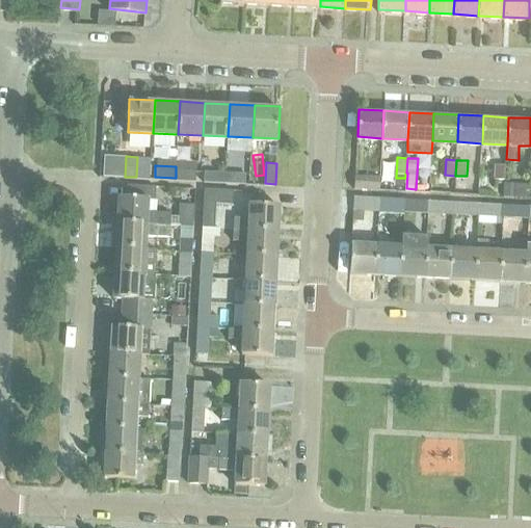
[(176,166),(176,178),(196,179),(197,168),(176,166)]
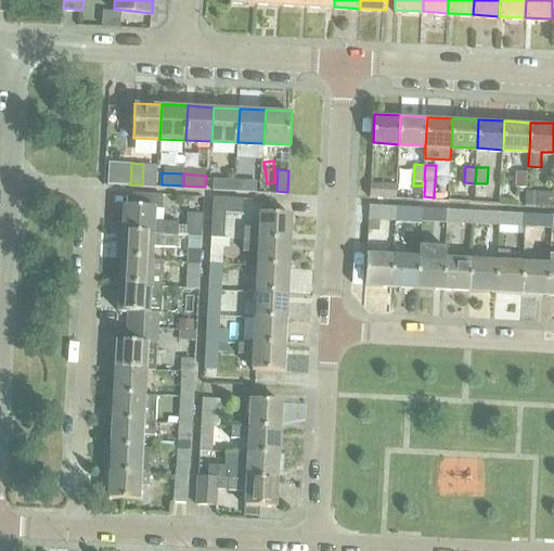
[(214,188),(235,189),(236,177),(214,176),(214,188)]
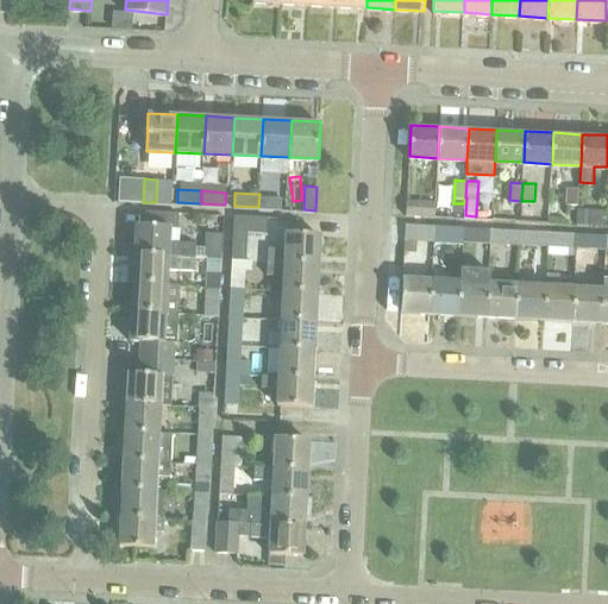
[(259,194),(258,207),(282,208),(282,195),(259,194)]
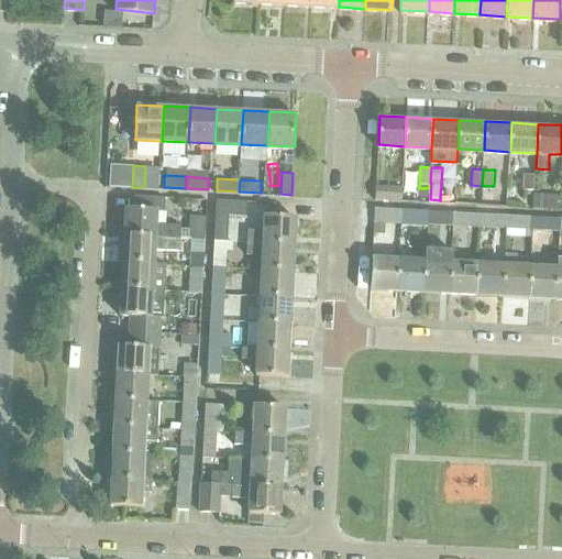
[(375,197),(401,198),(403,185),(376,183),(375,197)]
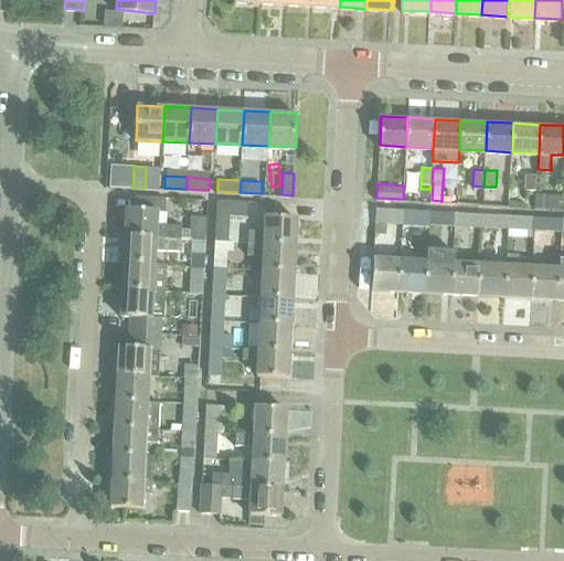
[(542,188),(542,201),(563,202),(563,189),(542,188)]
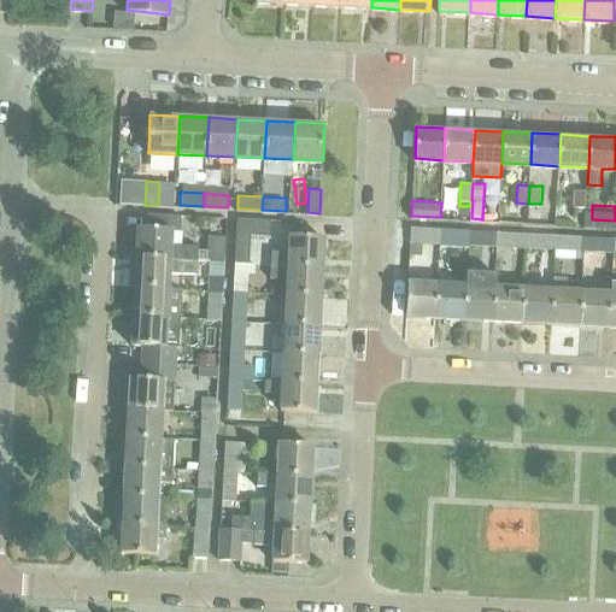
[(510,221),(510,222),(528,222),(528,210),(524,210),(524,209),(510,209),(510,211),(500,211),(499,219),(510,221)]
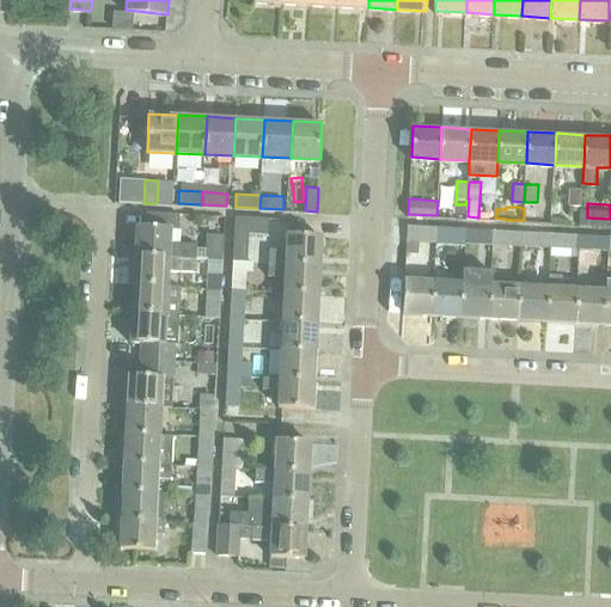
[(136,226),(135,253),(195,257),(196,243),(177,243),(179,214),(146,212),(146,226),(136,226)]
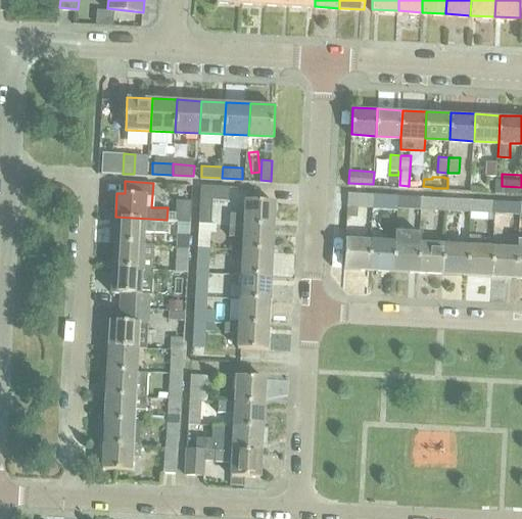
[(201,183),(199,221),(211,222),(211,221),(214,197),(230,198),(230,185),(201,183)]
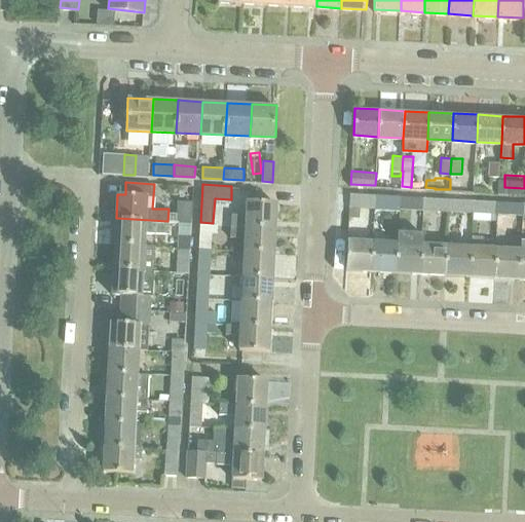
[(361,204),(374,206),(375,194),(350,192),(349,216),(360,216),(361,204)]
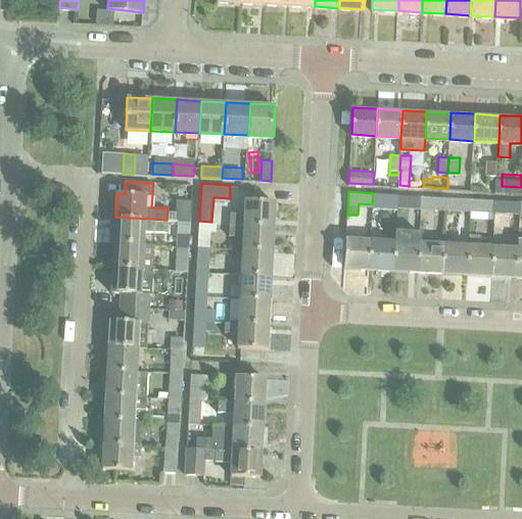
[(372,204),(397,205),(398,194),(373,193),(372,204)]
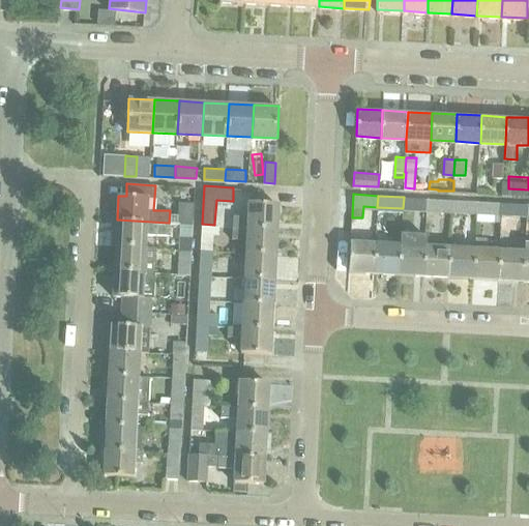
[(403,208),(428,210),(428,198),(404,197),(403,208)]
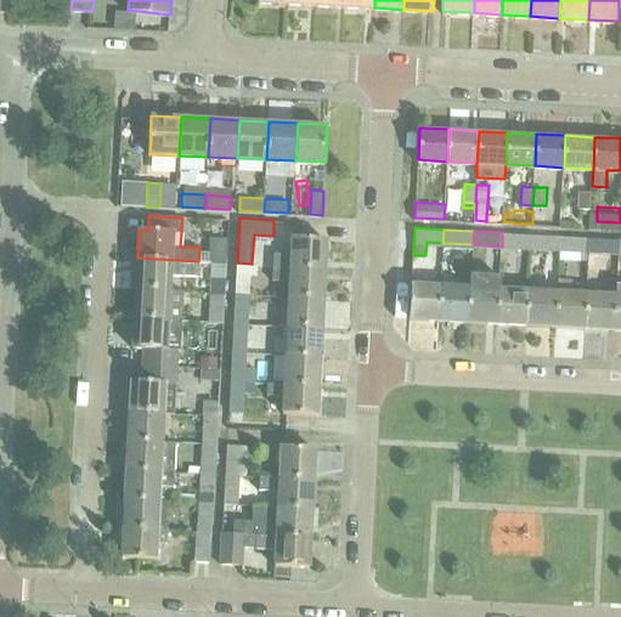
[(502,247),(531,248),(531,235),(502,232),(502,247)]
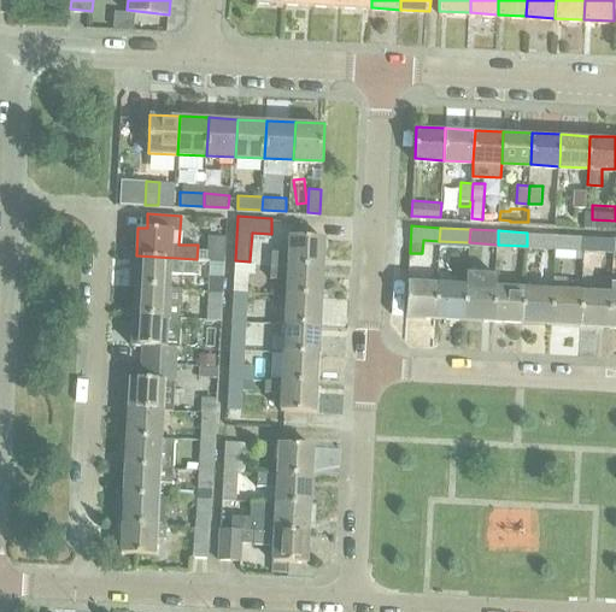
[(527,246),(555,247),(556,234),(527,233),(527,246)]
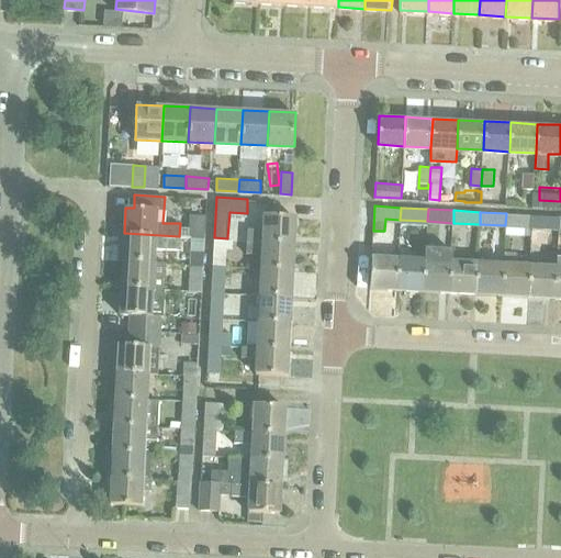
[(247,229),(246,238),(293,242),(295,215),(265,213),(264,230),(247,229)]
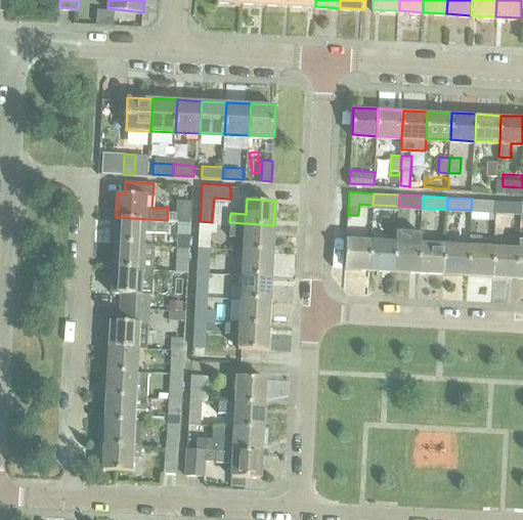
[(495,212),(496,200),(472,199),(471,210),(472,210),(472,217),(495,218),(495,212)]
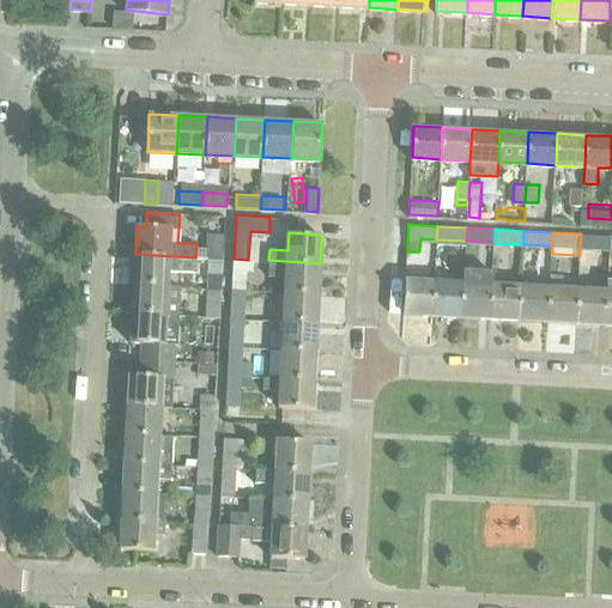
[(580,248),(609,249),(610,235),(581,233),(580,248)]
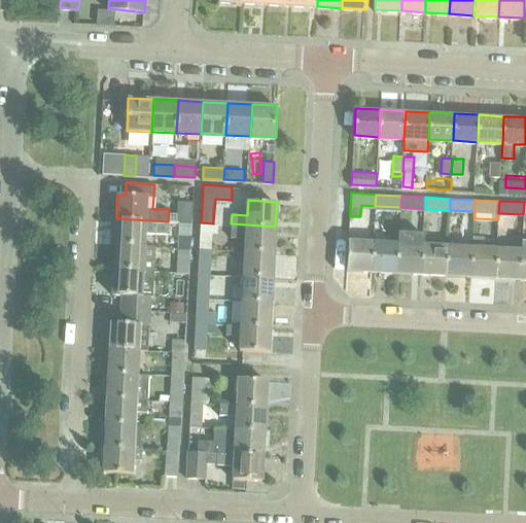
[(116,218),(114,243),(144,245),(144,232),(168,233),(168,221),(116,218)]
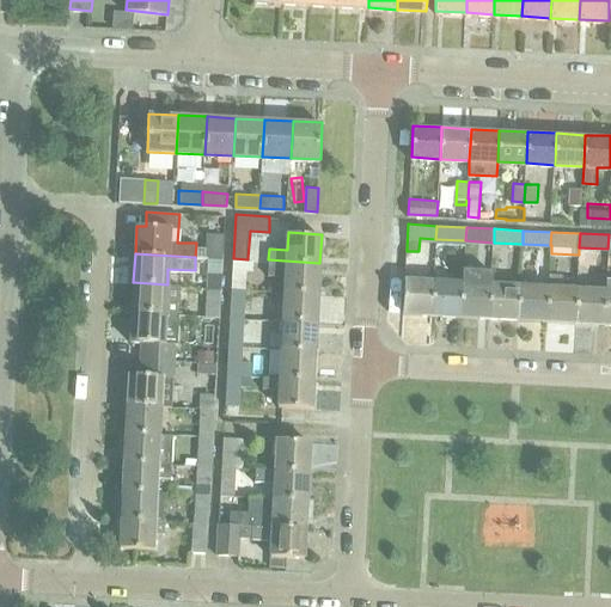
[(208,268),(207,286),(222,287),(224,257),(209,257),(208,268)]
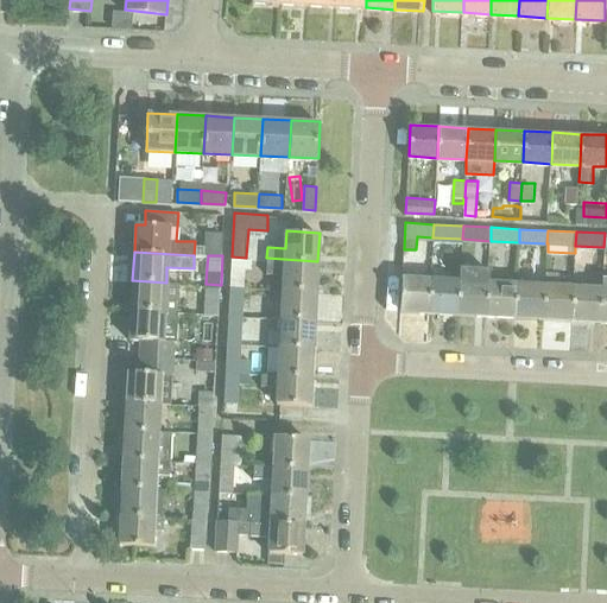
[(232,256),(231,285),(245,285),(246,266),(252,267),(253,256),(246,256),(246,258),(232,256)]
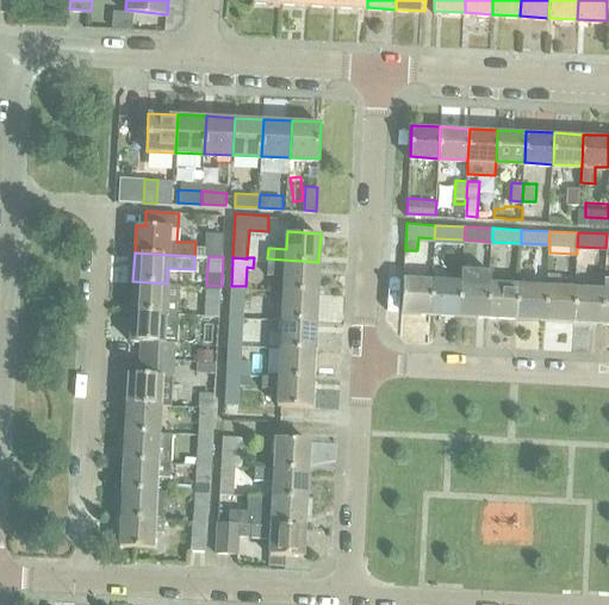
[(285,274),(284,288),(317,289),(318,262),(267,259),(267,273),(285,274)]
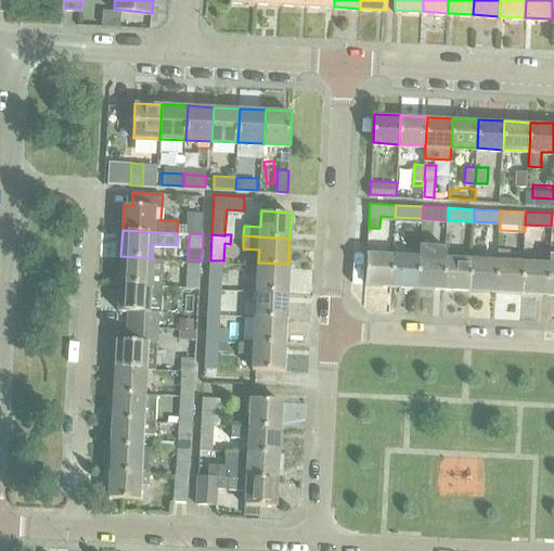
[(419,285),(445,286),(446,257),(447,245),(421,244),(420,255),(419,285)]
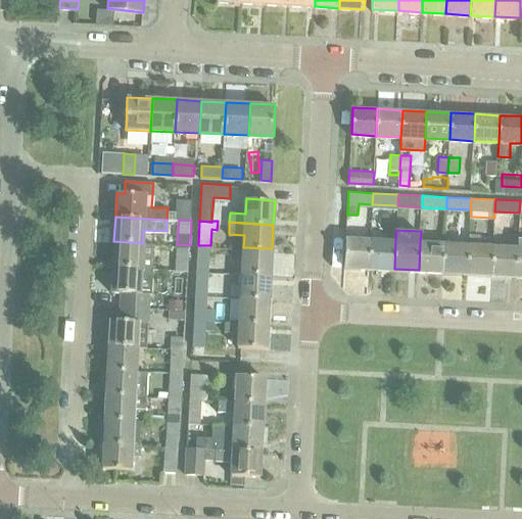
[(467,273),(492,274),(493,246),(481,245),(481,234),(469,234),(469,244),(467,273)]
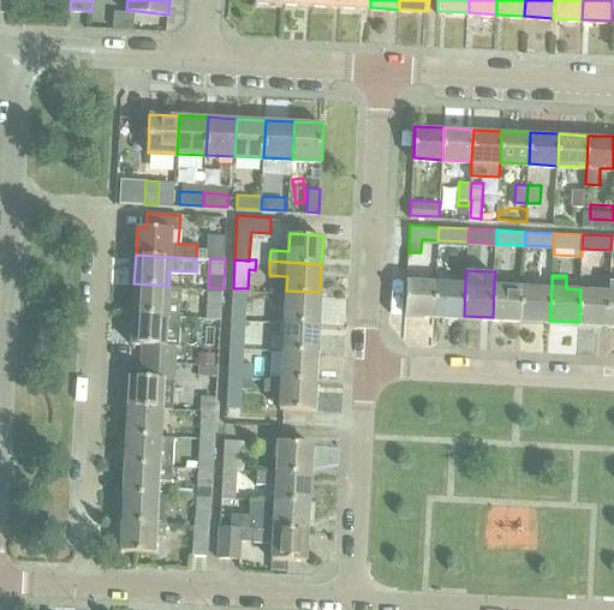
[(405,312),(434,315),(436,281),(407,280),(405,312)]
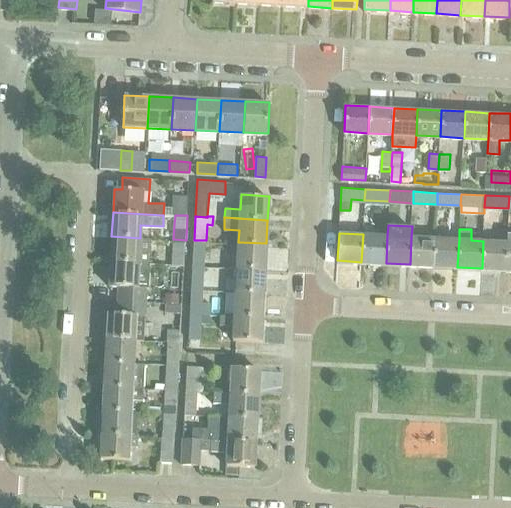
[(361,262),(386,263),(387,235),(363,234),(361,262)]
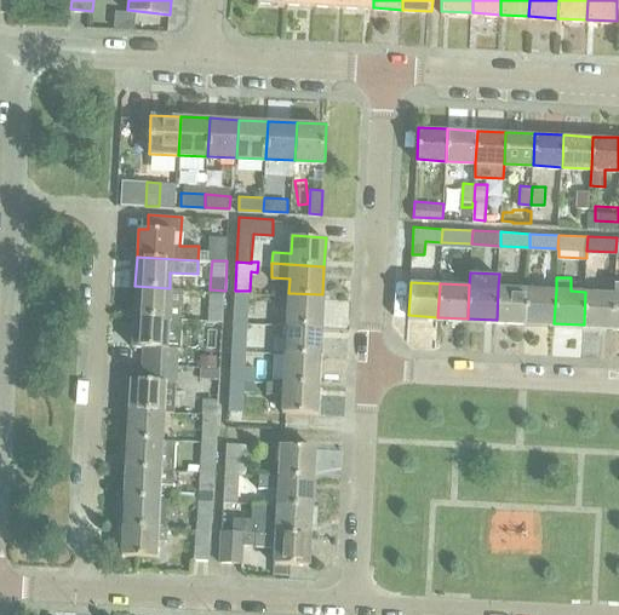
[(135,286),(133,315),(184,317),(187,288),(170,288),(135,286)]
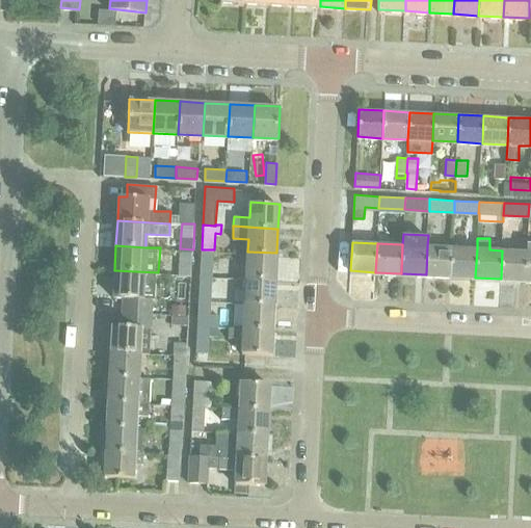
[(426,274),(451,275),(452,247),(427,246),(426,274)]
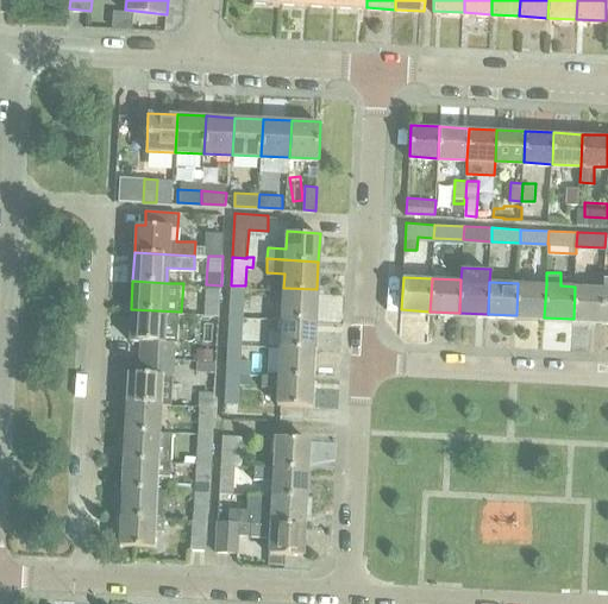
[(516,315),(544,318),(546,284),(518,283),(516,315)]
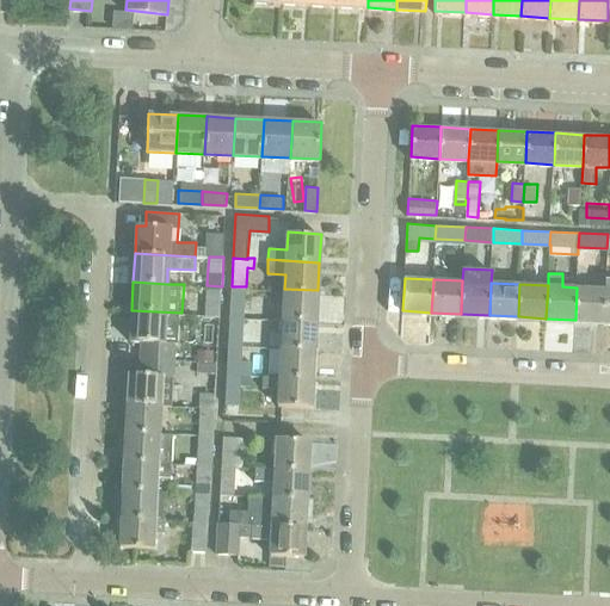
[(207,285),(204,314),(220,315),(222,286),(207,285)]
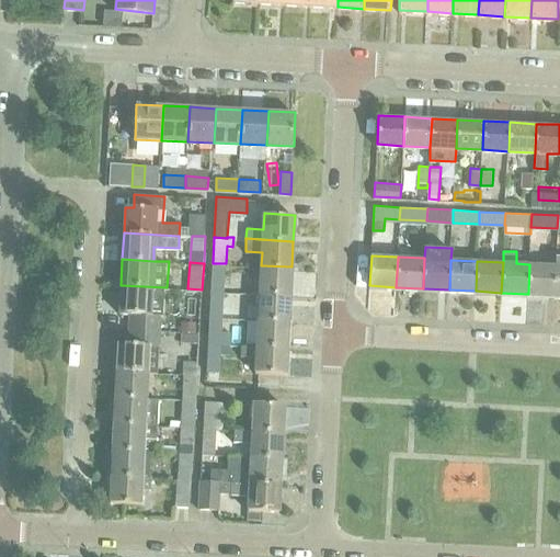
[(213,263),(212,290),(225,291),(226,263),(213,263)]
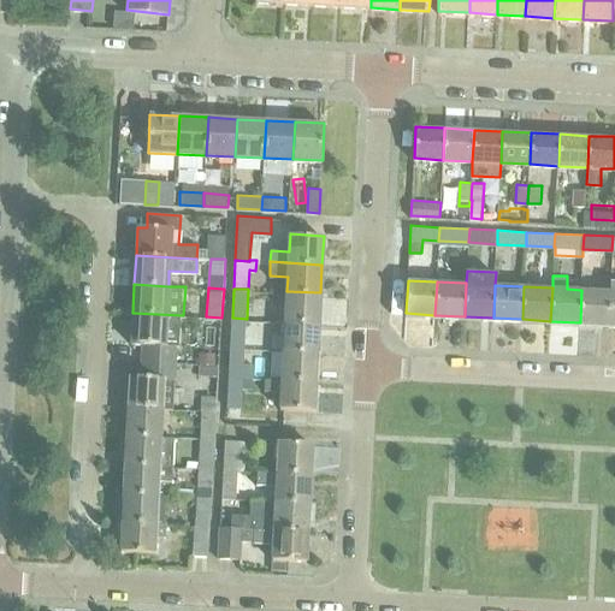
[(329,290),(325,346),(349,348),(352,291),(329,290)]
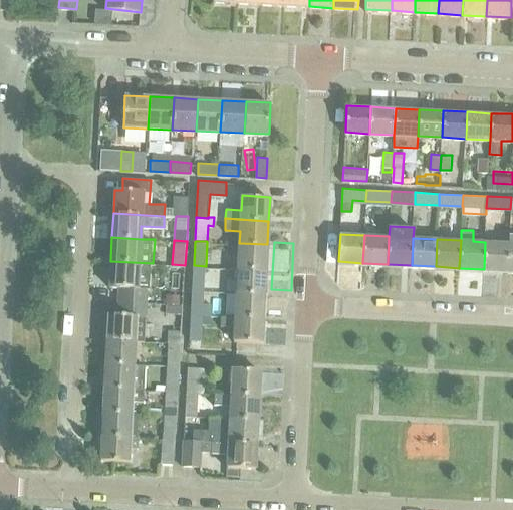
[(484,269),(507,270),(509,243),(485,242),(484,269)]
